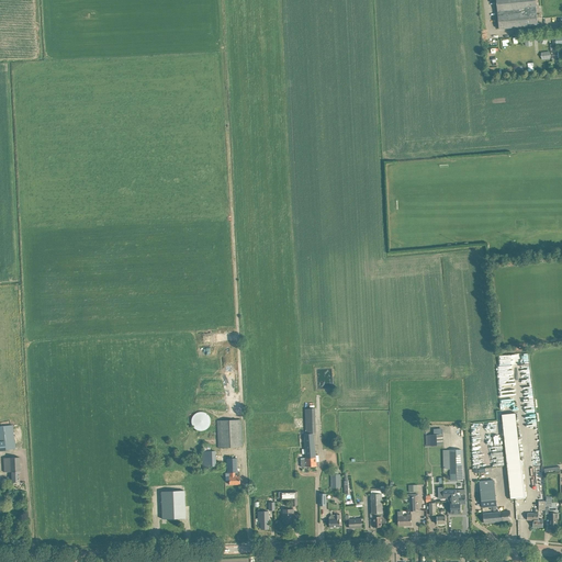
[(538,25),(535,0),(496,0),(499,30),(538,25)]
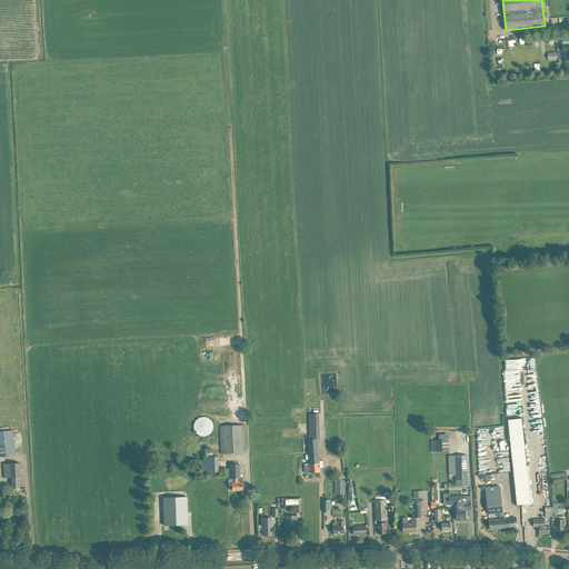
[(562,36),(559,36),(560,48),(563,48),(563,49),(568,48),(568,33),(562,35),(562,36)]
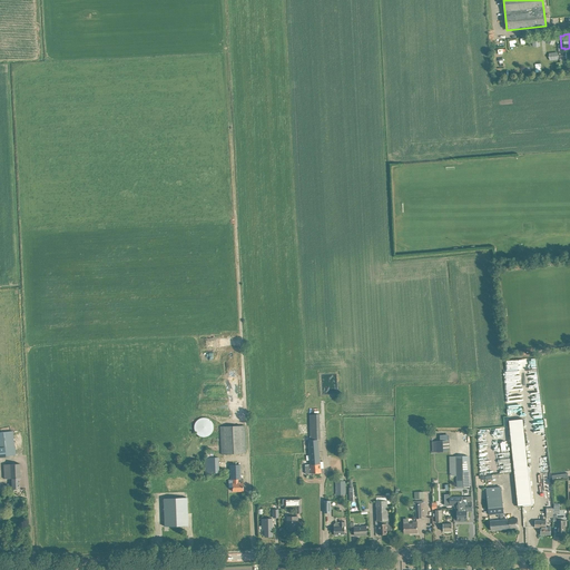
[(208,420),(206,419),(202,419),(198,420),(195,423),(194,426),(195,431),(197,435),(200,436),(204,438),(208,436),(210,434),(212,434),(213,430),(214,429),(213,425),(212,422),(208,420)]
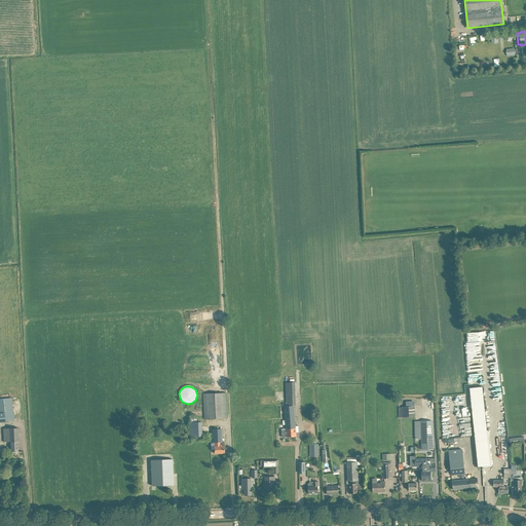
[(483,386),(470,387),(471,393),(478,466),(491,465),(483,386)]
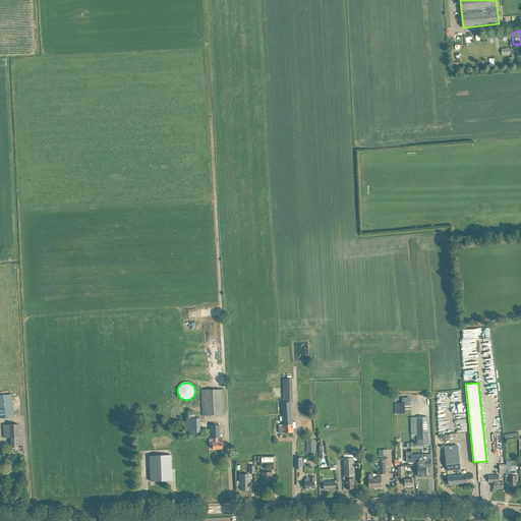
[(201,390),(201,410),(203,415),(225,414),(224,389),(201,390)]
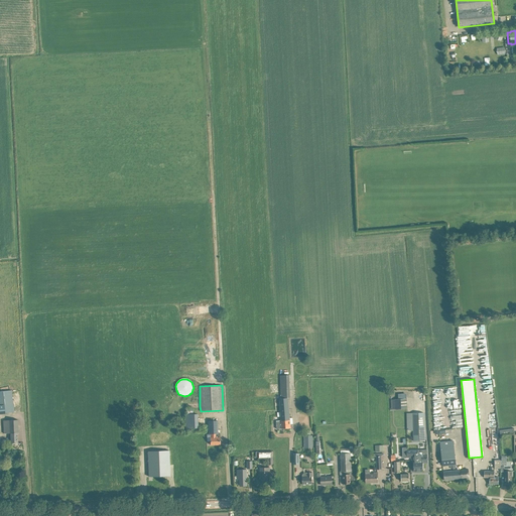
[(3,391),(0,391),(2,405),(5,404),(6,413),(14,412),(13,407),(11,390),(3,391)]
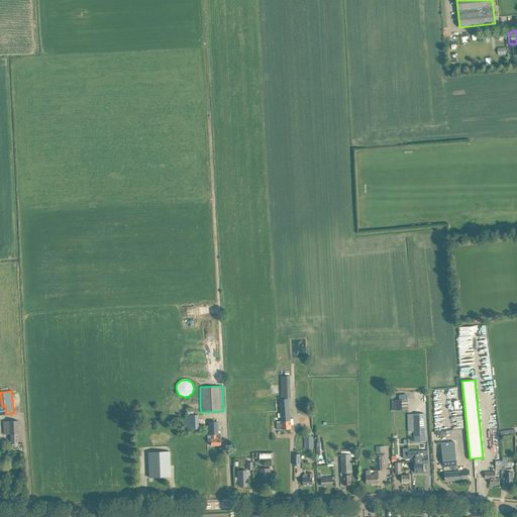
[(408,410),(407,395),(398,396),(398,401),(392,401),(392,410),(408,410)]
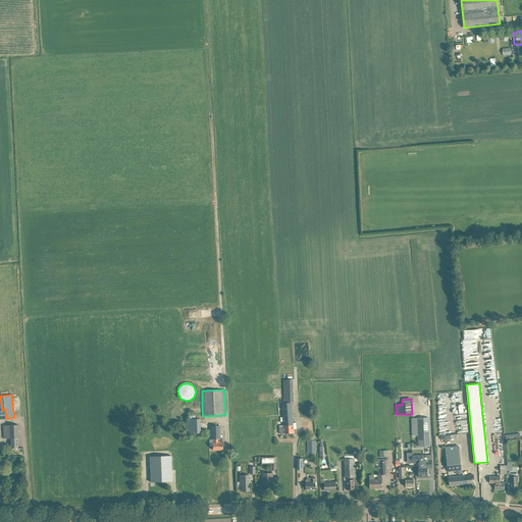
[(284,426),(279,427),(279,429),(280,434),(295,433),(294,428),(297,428),(296,422),(294,422),(292,403),(284,403),(282,403),(283,417),(280,417),(281,421),(284,421),(284,426)]
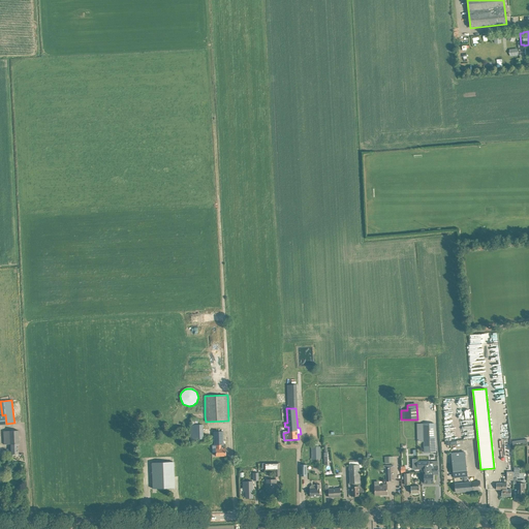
[(199,425),(199,417),(192,417),(192,425),(191,425),(191,439),(205,439),(205,425),(199,425)]
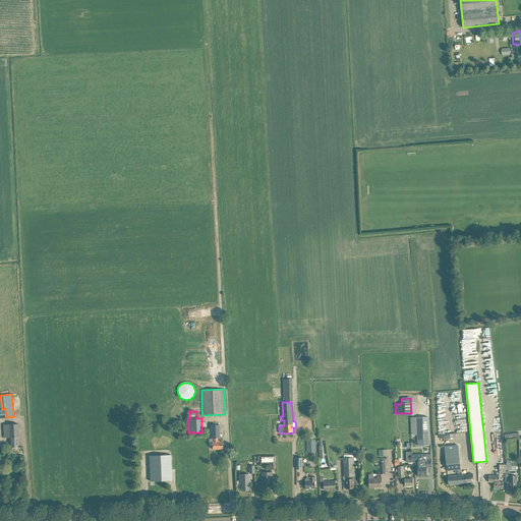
[(429,445),(427,416),(417,417),(411,417),(411,435),(417,435),(417,446),(429,445)]
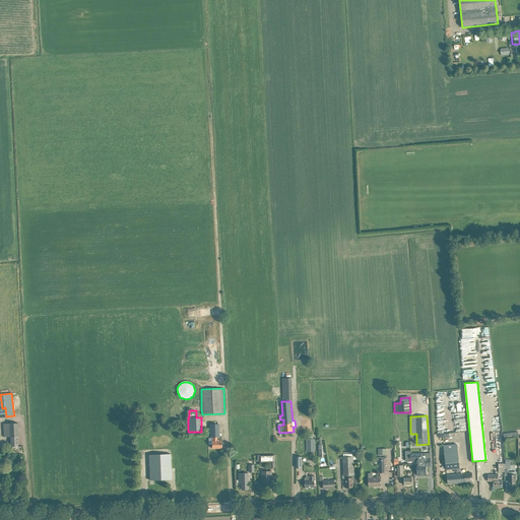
[(11,446),(12,446),(13,448),(16,447),(16,446),(17,446),(17,436),(18,436),(18,423),(3,424),(4,437),(11,437),(11,446)]
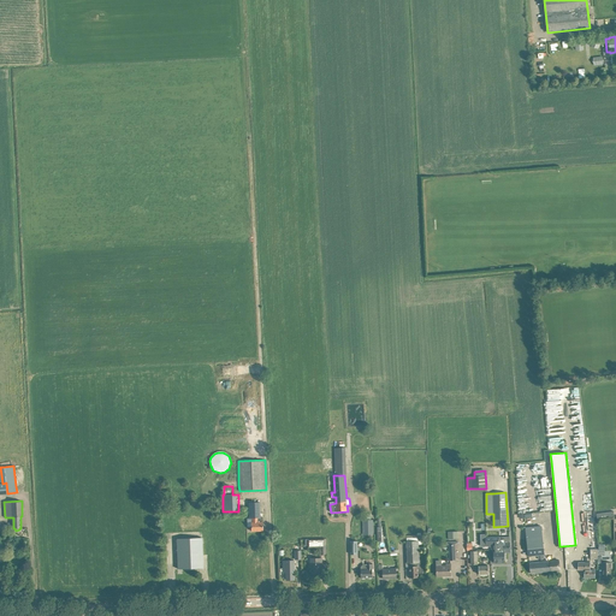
[(262,517),(260,517),(260,502),(249,503),(249,519),(252,519),(252,522),(252,531),(262,531),(262,522),(262,517)]
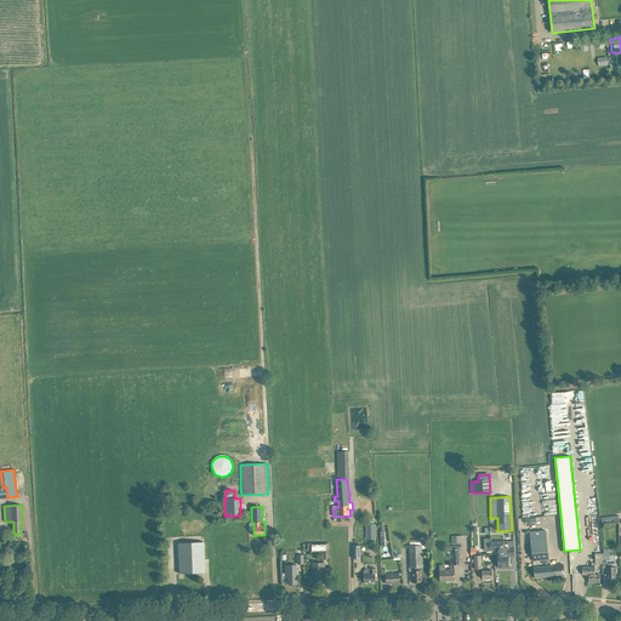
[(366,524),(366,539),(376,539),(376,524),(366,524)]
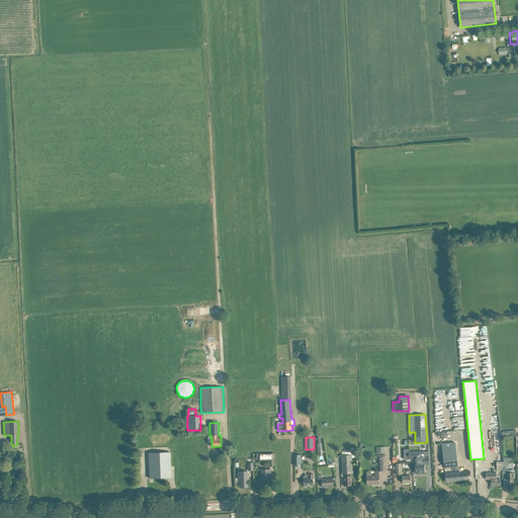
[(455,442),(442,443),(444,467),(452,466),(453,470),(457,469),(457,466),(455,442)]
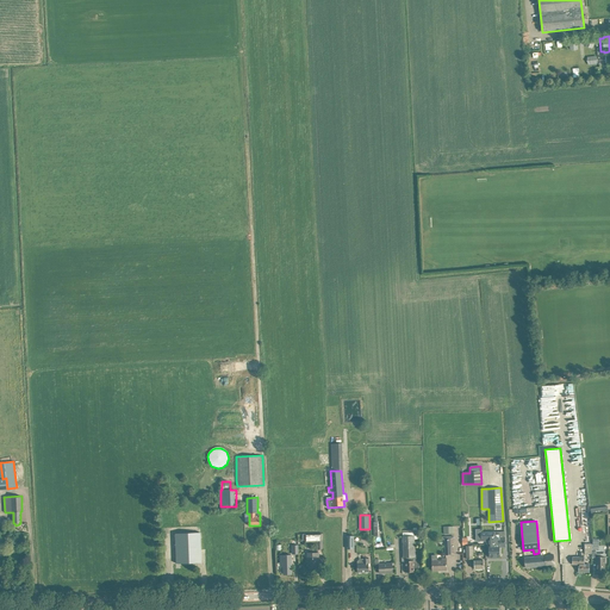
[(495,531),(477,533),(477,540),(481,540),(487,540),(487,546),(487,555),(490,555),(490,556),(490,558),(491,558),(491,559),(493,559),(495,558),(495,536),(495,531)]
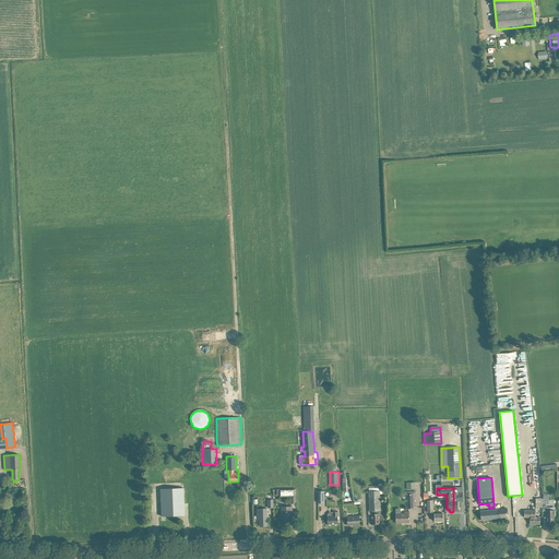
[(161,489),(161,511),(162,516),(185,515),(183,488),(161,489)]
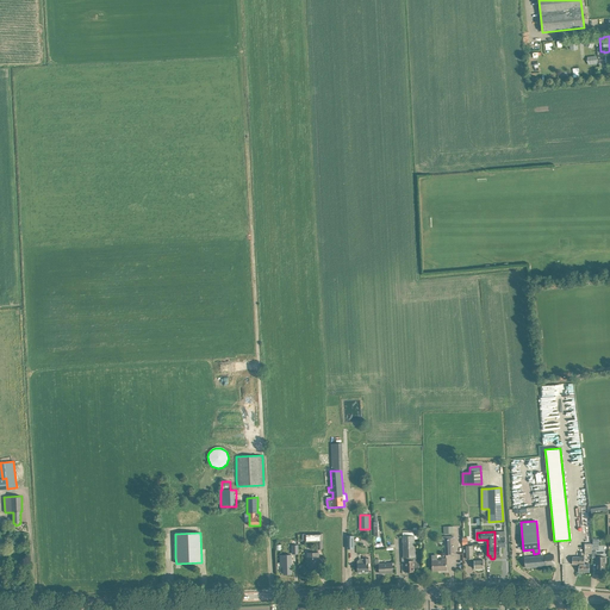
[(322,549),(322,534),(303,534),(303,541),(305,541),(305,542),(317,542),(317,549),(322,549)]
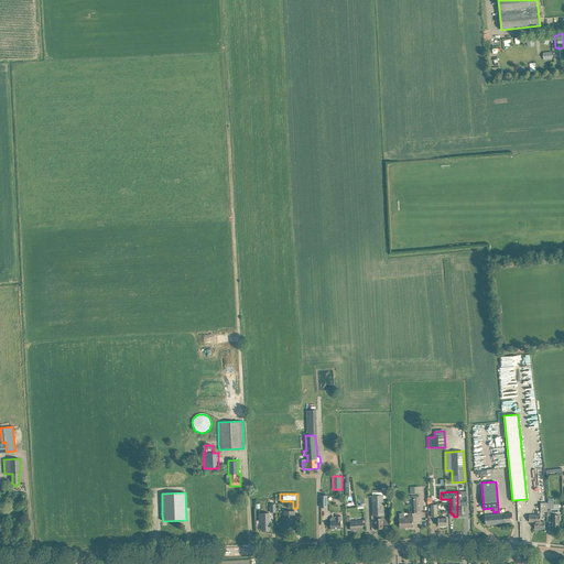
[(383,496),(372,497),(373,519),(376,519),(384,519),(383,496)]
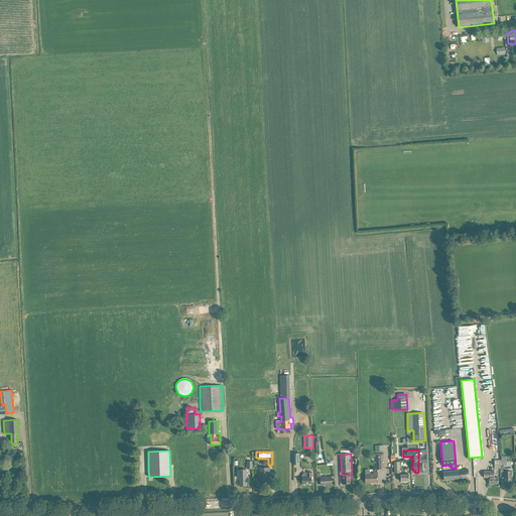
[(384,460),(383,454),(374,455),(374,457),(377,457),(377,470),(382,470),(382,463),(382,460),(384,460)]
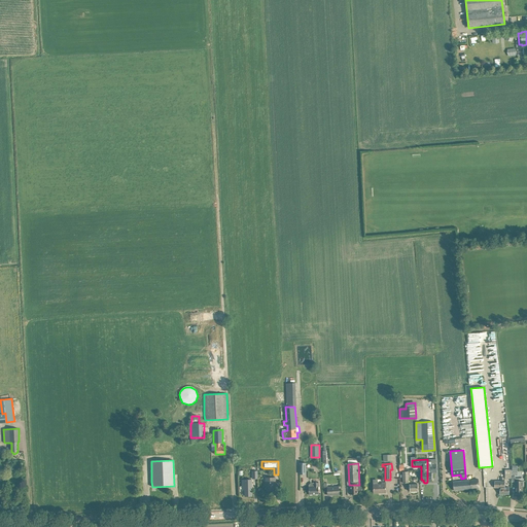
[(518,466),(512,466),(512,482),(515,482),(515,486),(517,486),(517,490),(516,490),(516,491),(517,491),(517,494),(522,494),(522,486),(524,486),(524,481),(516,481),(516,477),(518,477),(519,476),(519,471),(518,471),(518,466)]
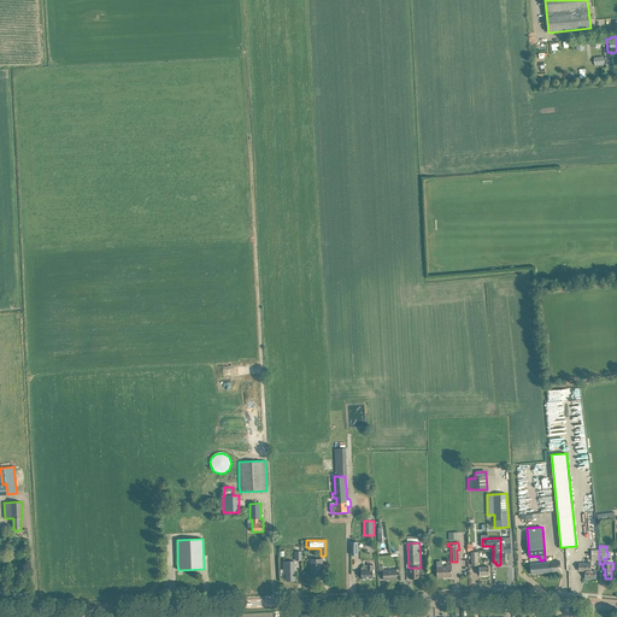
[(311,559),(311,574),(311,580),(319,580),(319,570),(322,570),(322,564),(322,559),(311,559)]
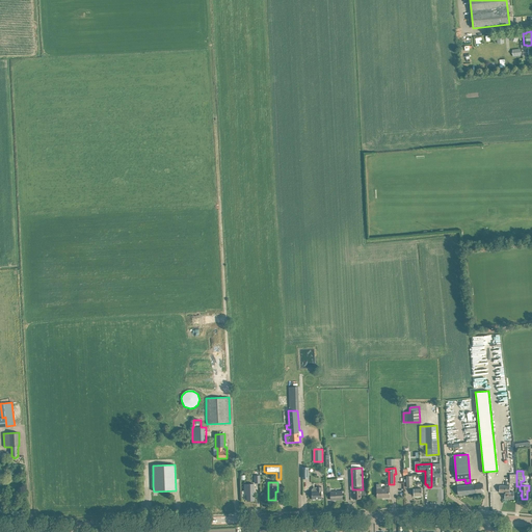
[(244,484),(244,486),(244,491),(246,491),(247,501),(254,501),(254,484),(244,484)]
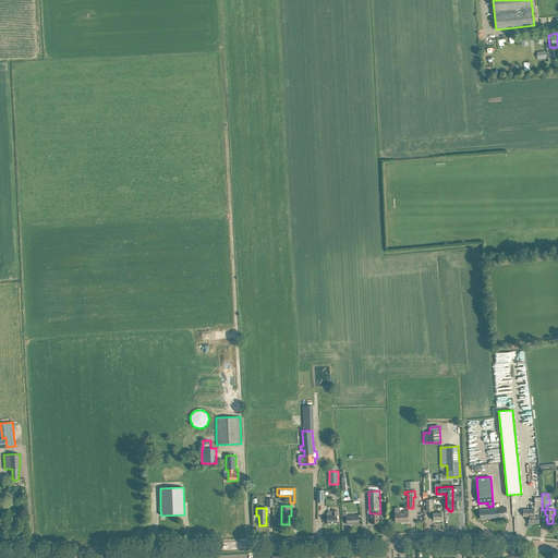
[(395,508),(396,513),(396,522),(409,522),(409,511),(404,511),(404,512),(401,512),(400,508),(395,508)]
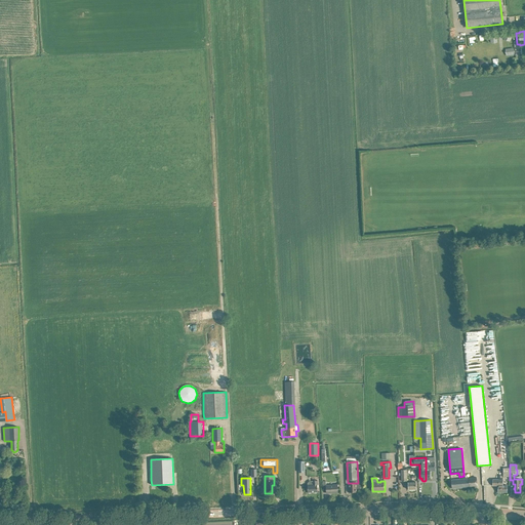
[(451,480),(452,489),(469,487),(469,478),(451,480)]
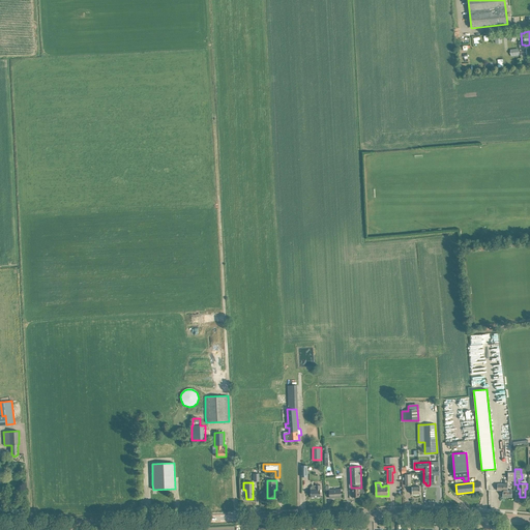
[(482,491),(481,482),(473,482),(473,492),(482,491)]
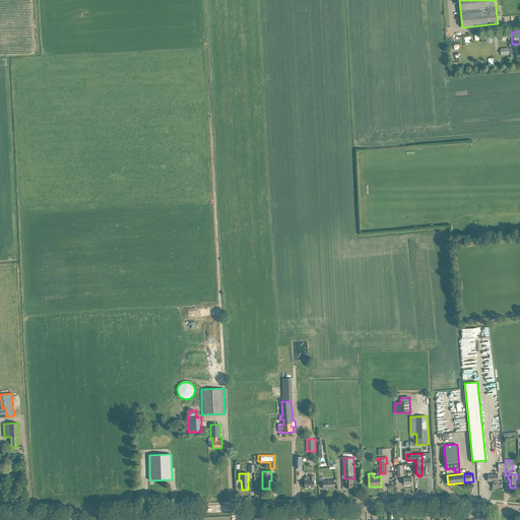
[(488,475),(489,476),(489,481),(494,481),(494,488),(503,488),(503,482),(502,481),(498,481),(498,475),(488,475)]
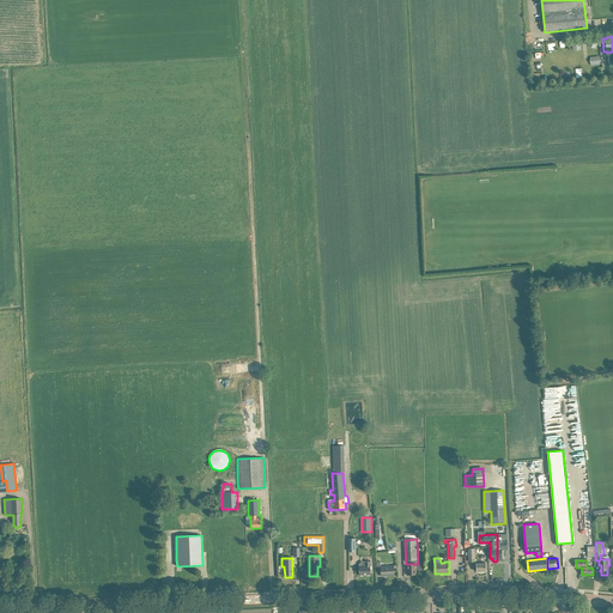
[(370,562),(365,562),(362,562),(359,564),(359,575),(371,575),(371,566),(370,562)]
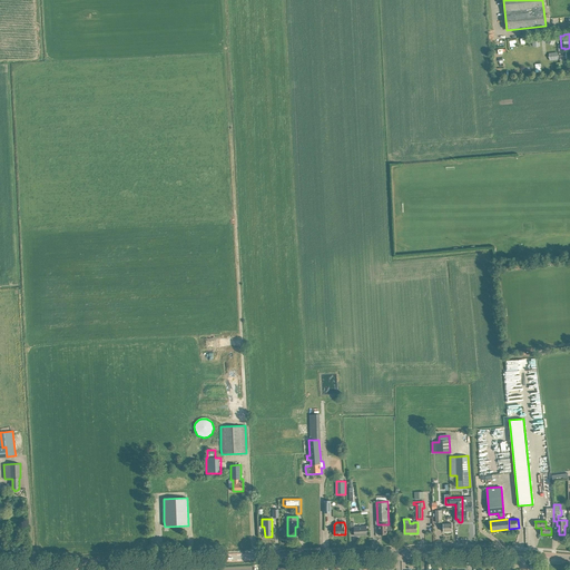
[(389,524),(380,524),(380,534),(387,534),(387,531),(392,531),(392,523),(389,524)]
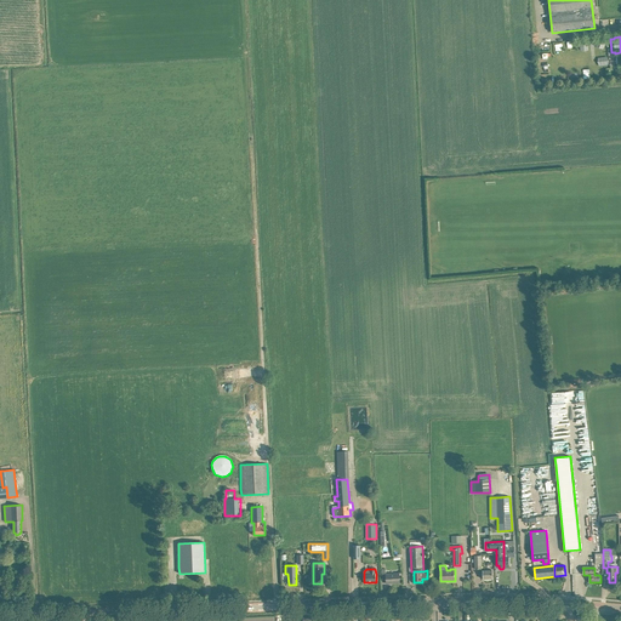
[(386,574),(381,574),(382,580),(386,580),(387,584),(400,582),(399,576),(399,574),(386,575),(386,574)]
